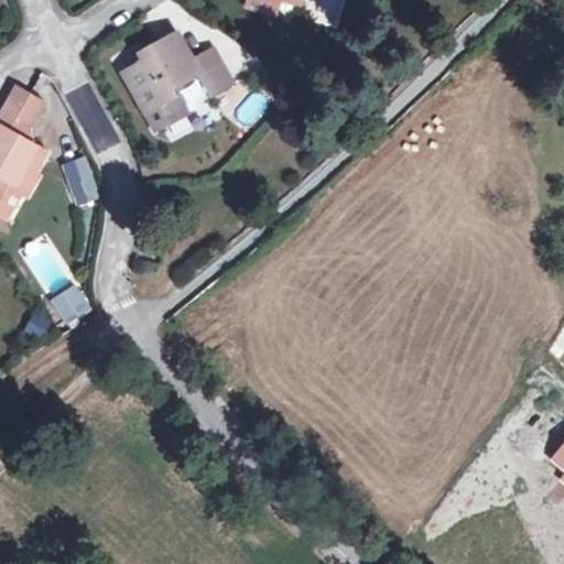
[(283,0),(247,0),(246,4),(279,15),(283,0)]
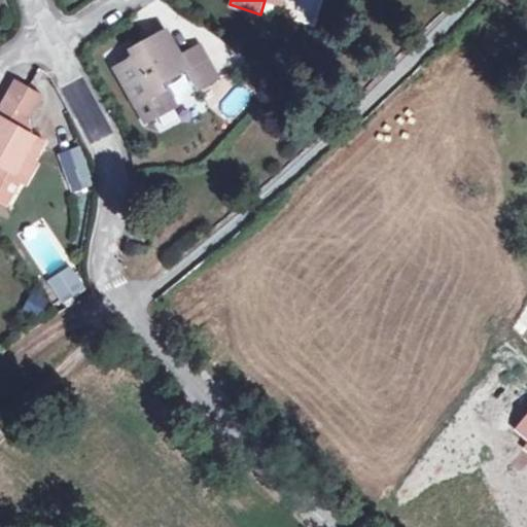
[(186,68),(180,57),(165,29),(140,42),(144,50),(116,66),(137,103),(147,121),(175,106),(166,88),(162,81),(186,68)]
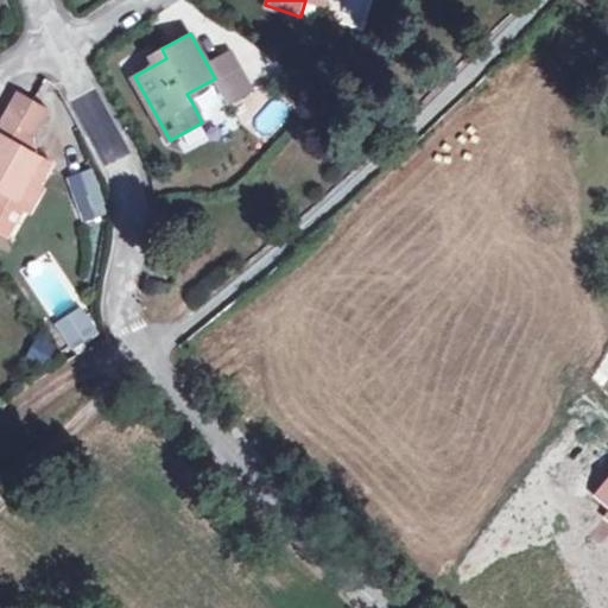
[(215,78),(228,102),(249,89),(230,54),(208,65),(215,78)]
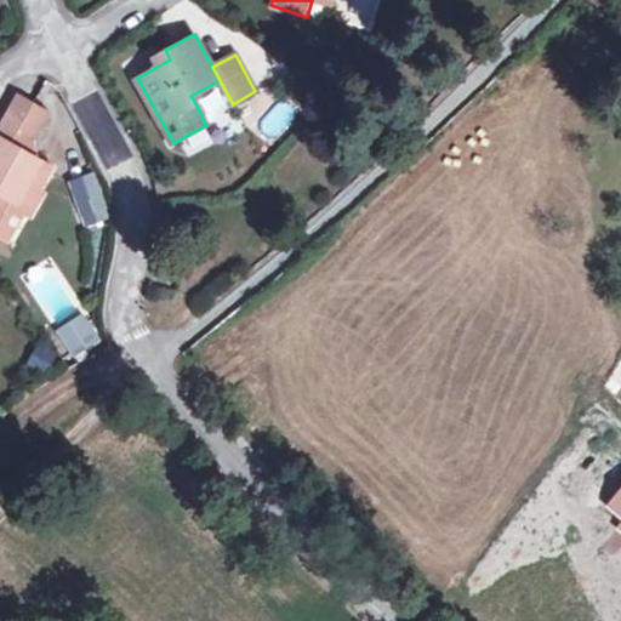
[(47,110),(18,95),(3,123),(9,126),(0,141),(0,198),(16,208),(29,186),(39,191),(52,167),(36,159),(32,138),(47,110)]
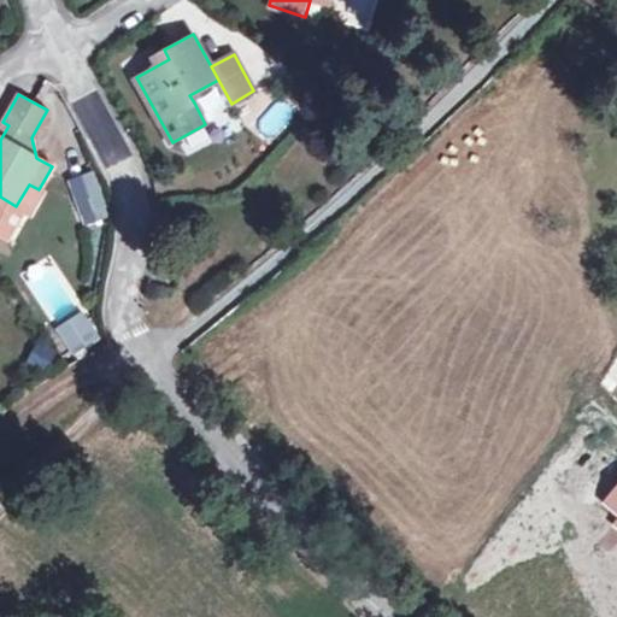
[(92,170),(66,180),(83,225),(110,216),(92,170)]
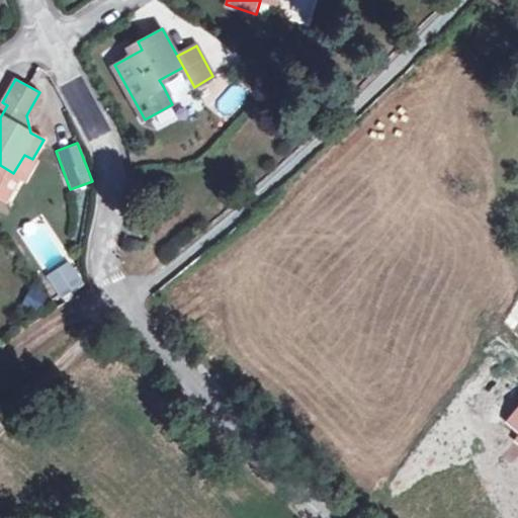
[(0,177),(17,187),(32,159),(24,155),(13,173),(0,165),(0,177)]
